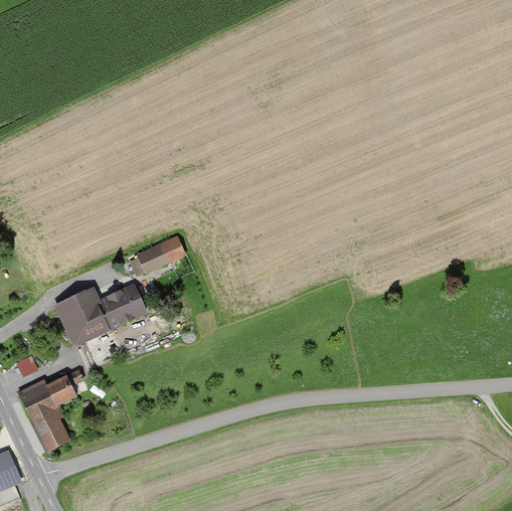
[(176,232),(131,254),(141,274),(185,251),(176,232)]
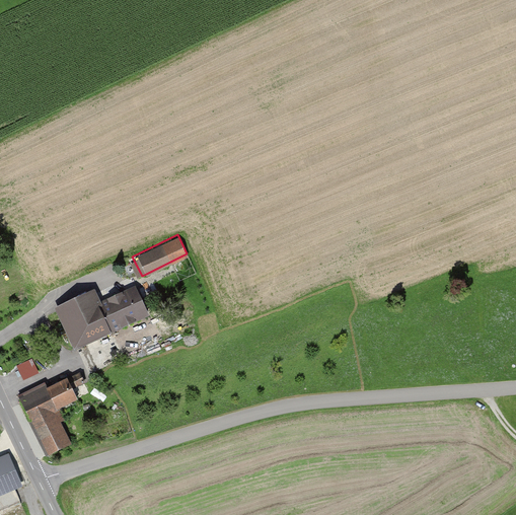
[(133,284),(100,299),(114,329),(147,314),(133,284)]
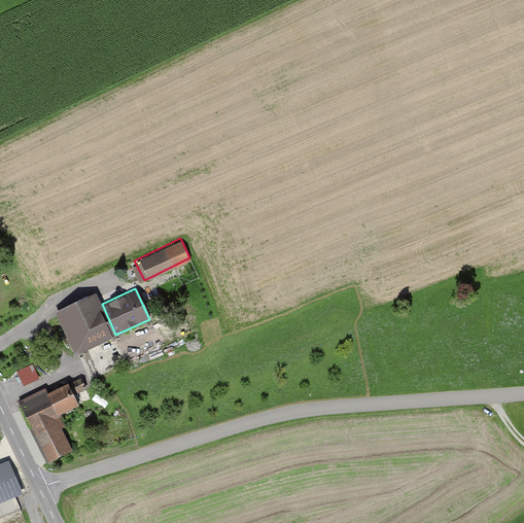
[(93,292),(55,311),(76,355),(114,337),(93,292)]
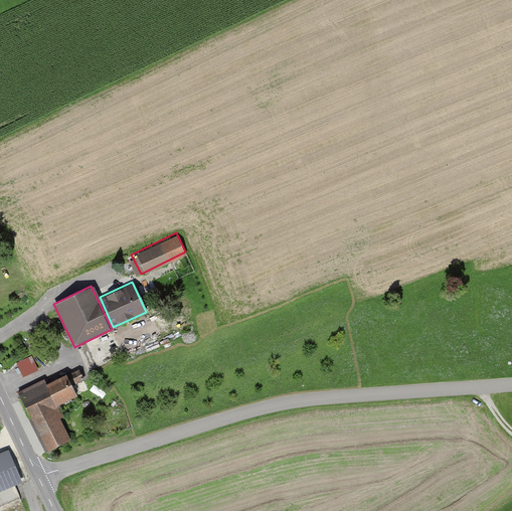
[(35,367),(28,353),(15,359),(22,373),(35,367)]
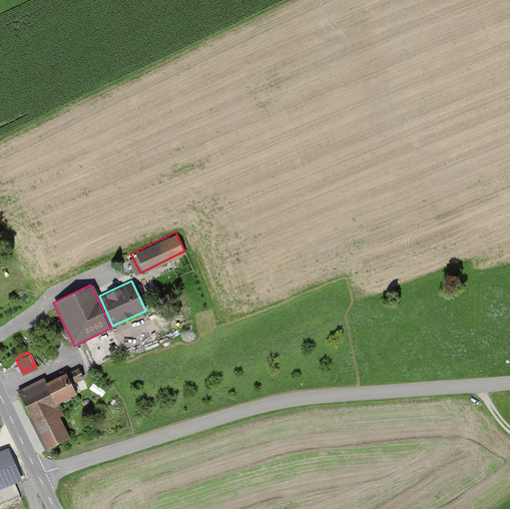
[(83,378),(77,367),(66,372),(71,384),(83,378)]
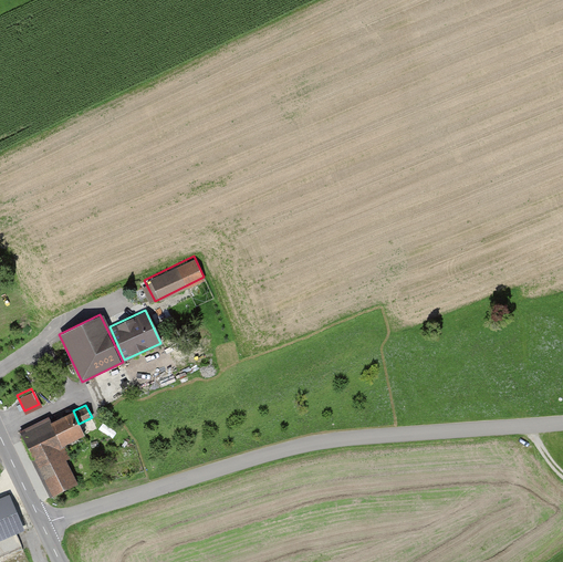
[(84,438),(72,413),(52,422),(64,447),(84,438)]
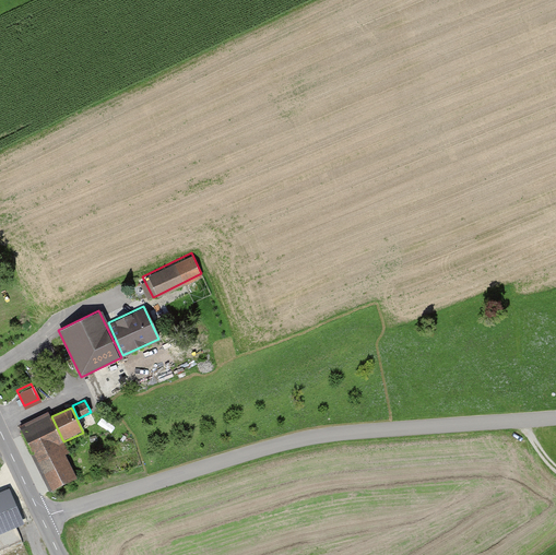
[(49,416),(20,429),(47,488),(77,474),(49,416)]
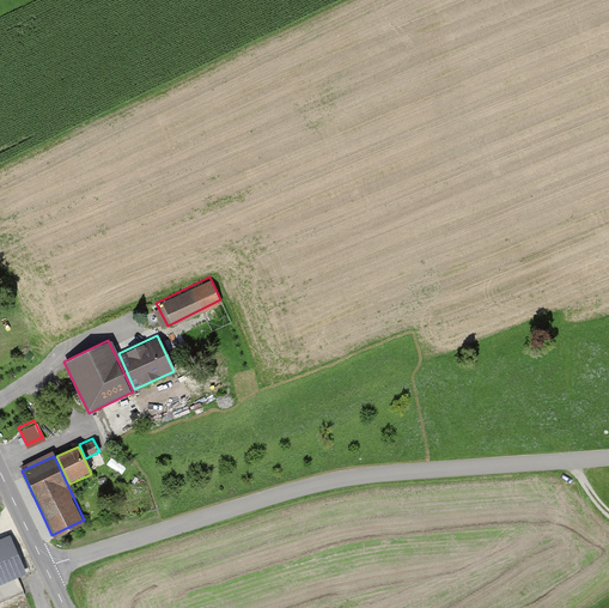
[(8,534),(0,537),(0,584),(26,572),(8,534)]
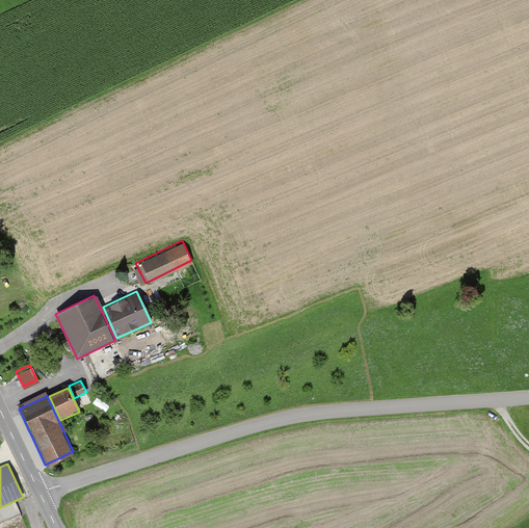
All buildings are outlined.
